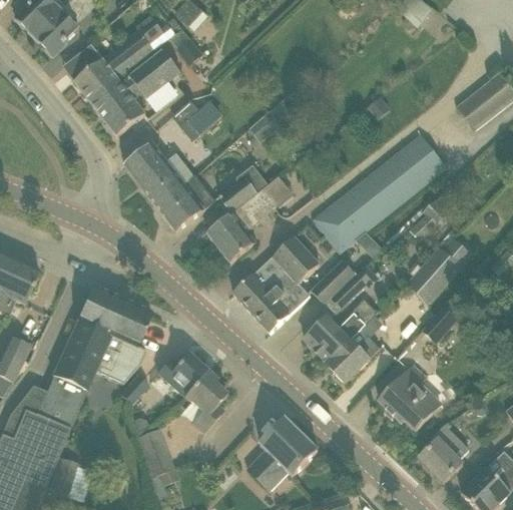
[(25,28),(34,38),(72,0),(50,0),(36,0),(23,13),(23,12),(15,20),(24,29),(25,28)]
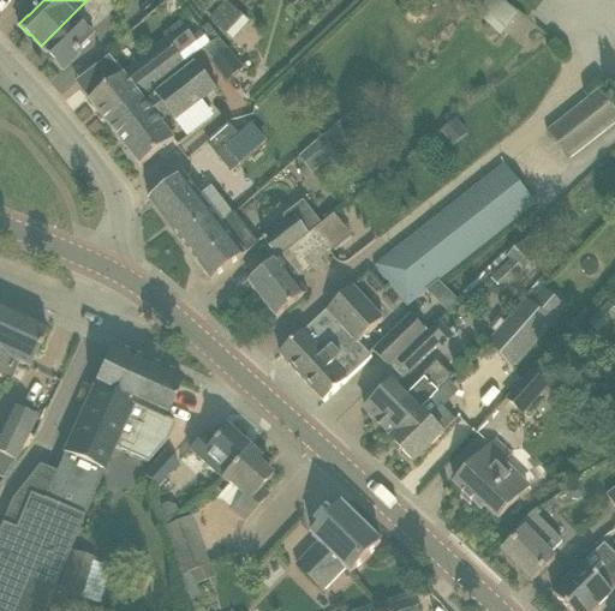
[(87,0),(41,46),(53,57),(52,58),(63,69),(71,59),(95,35),(88,27),(102,12),(106,16),(123,0),(87,0)]
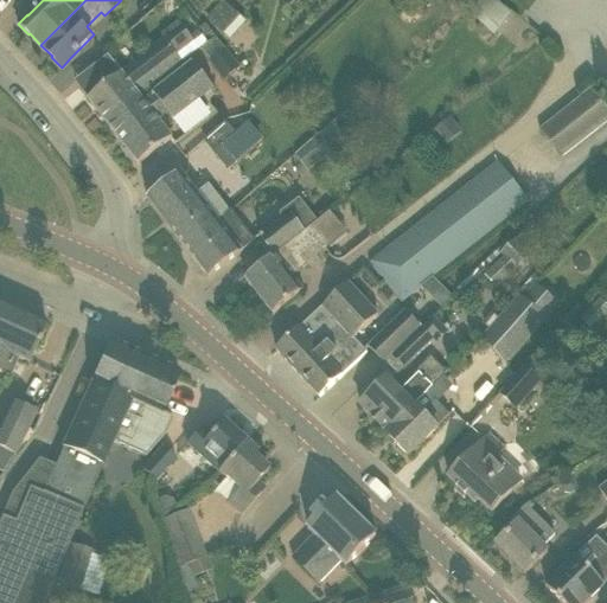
[(208,17),(230,37),(247,19),(227,0),(222,0),(208,17)]
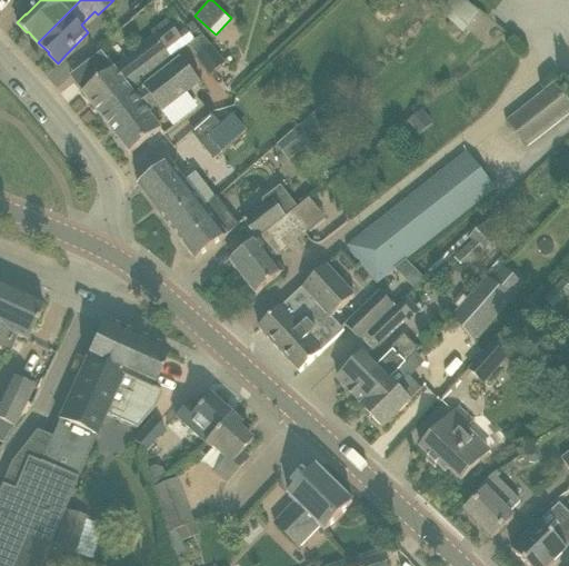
[(451,0),(441,11),(461,29),(479,10),(467,0),(451,0)]
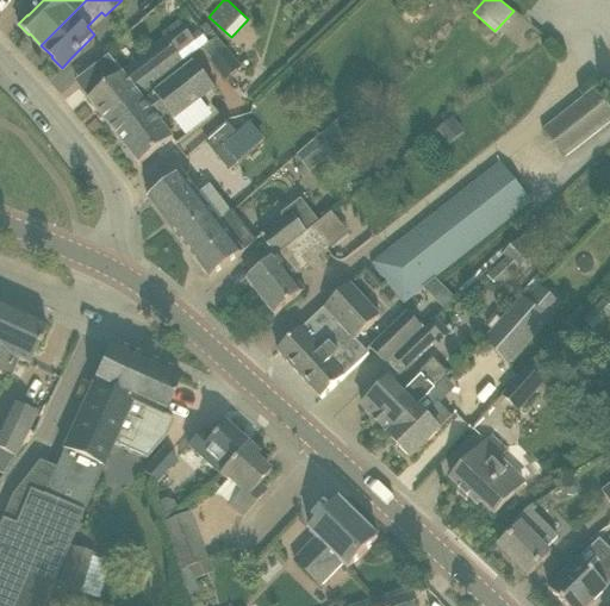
[(107,120),(141,94),(139,92),(182,58),(178,54),(195,39),(180,19),(166,30),(169,35),(124,70),(110,54),(76,80),(107,120)]
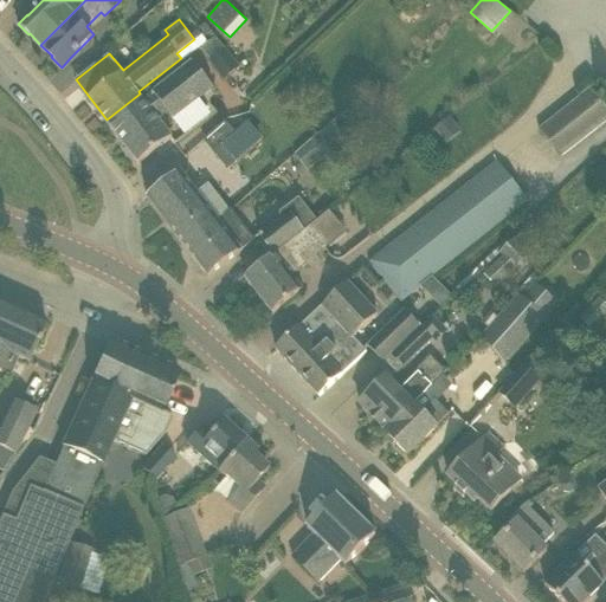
[(226,45),(211,57),(210,58),(225,77),(240,65),(226,45)]
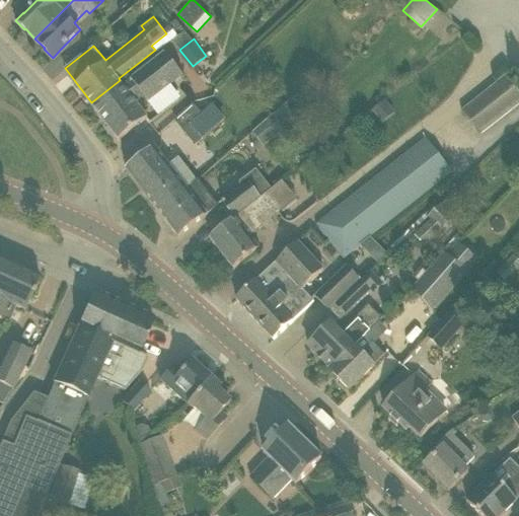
[(91,102),(119,139),(147,117),(135,100),(143,93),(148,100),(183,73),(165,51),(123,84),(120,80),(91,102)]
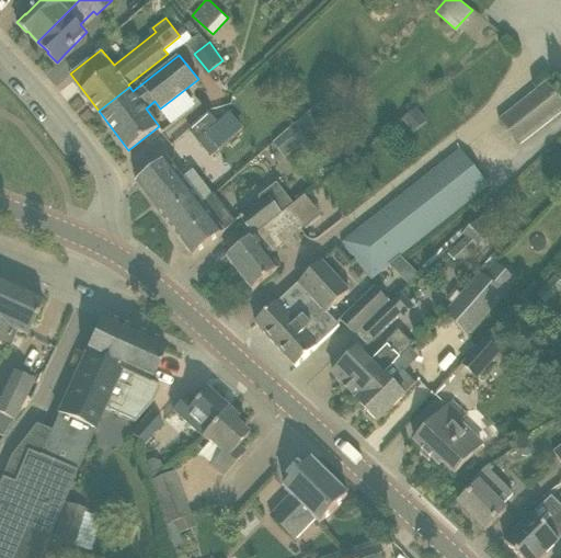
[(273,76),(258,90),(267,101),(283,88),(273,76)]
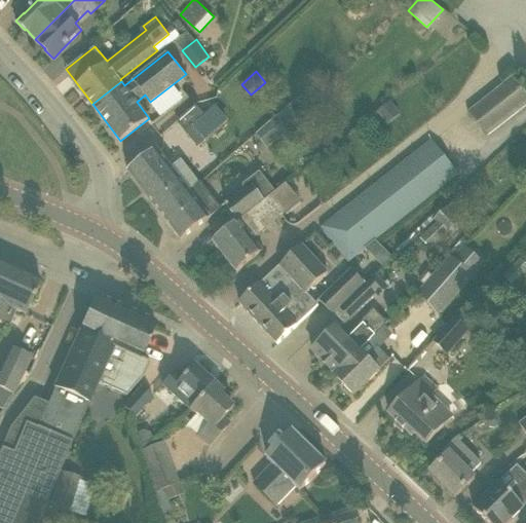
[(467,110),(468,111),(486,134),(525,103),(525,92),(512,75),(467,110)]
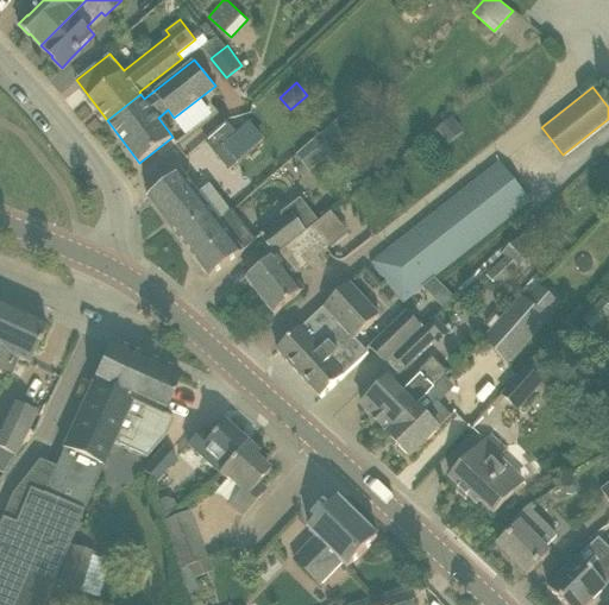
[(220,142),(238,161),(263,139),(246,119),(236,127),(220,142)]
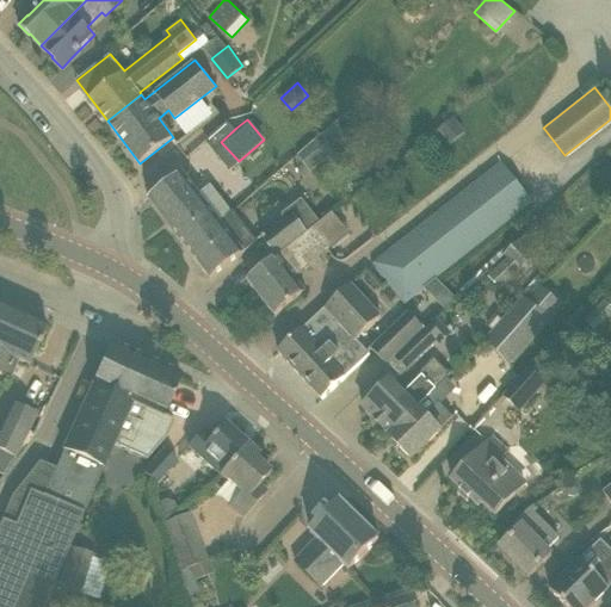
[(282,165),(294,180),(334,149),(322,134),(282,165)]
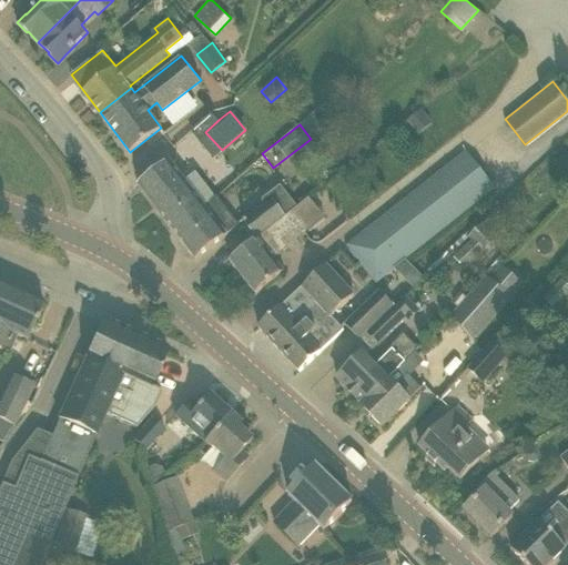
[(405,258),(494,187),(466,150),(348,243),(377,281),(395,268),(415,288),(425,278),(405,258)]
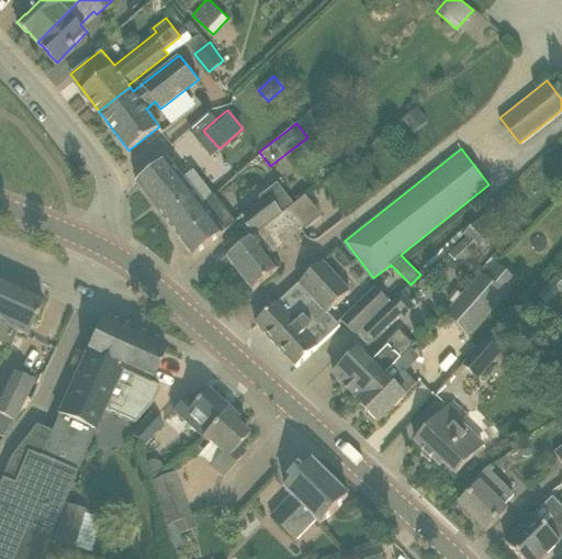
[(136,182),(171,226),(202,202),(189,186),(190,185),(168,157),(136,182)]
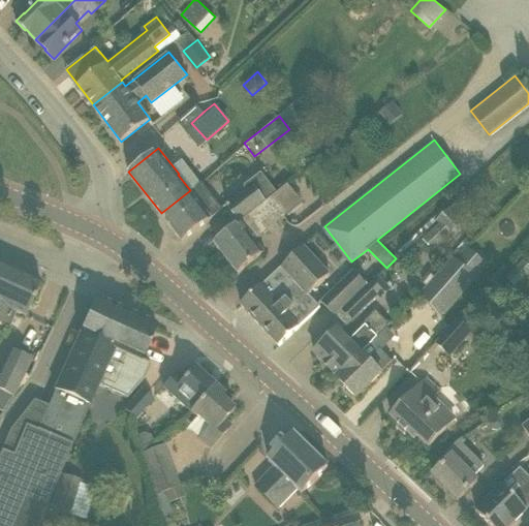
[(225,205),(239,221),(278,190),(262,171),(245,184),(245,188),(225,205)]
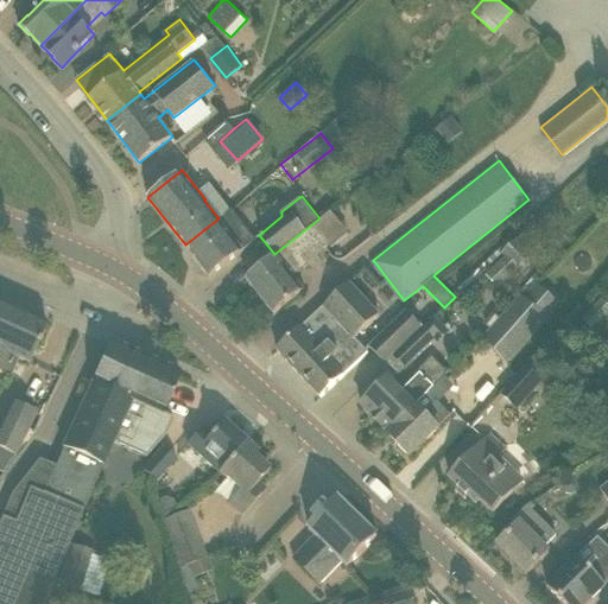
[(219,218),(185,245),(209,275),(242,249),(254,239),(230,208),(219,218)]
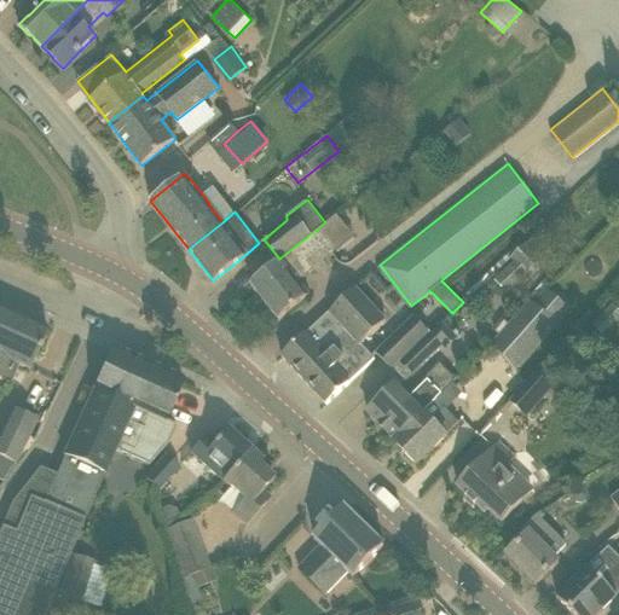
[(339,213),(250,282),(279,318),(310,294),(299,280),(313,268),(318,273),(329,265),(324,259),(356,236),(339,213)]
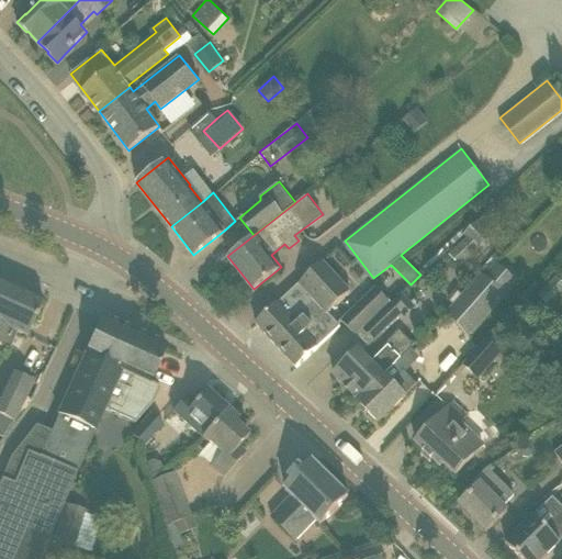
[(340,325),(328,312),(351,291),(323,261),(301,282),(300,281),(278,302),(278,301),(256,322),(296,366),(318,346),(317,346),(340,325)]
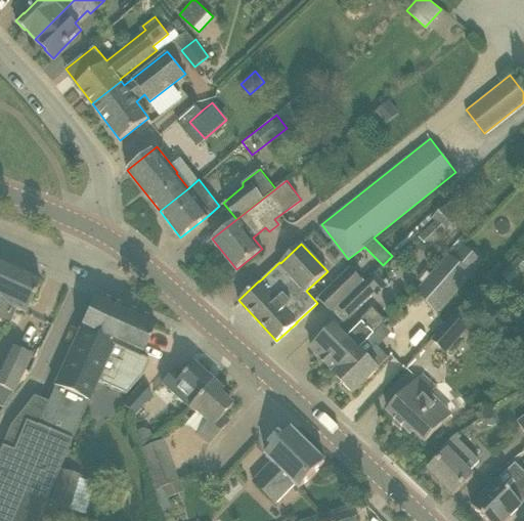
[(449,254),(415,294),(436,312),(471,273),(449,254)]
